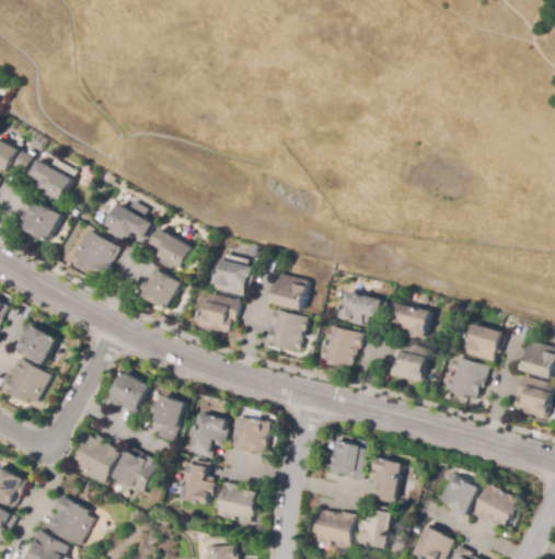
[(0,172),(0,141),(30,158),(22,172),(9,165),(6,172),(1,170),(0,172)]
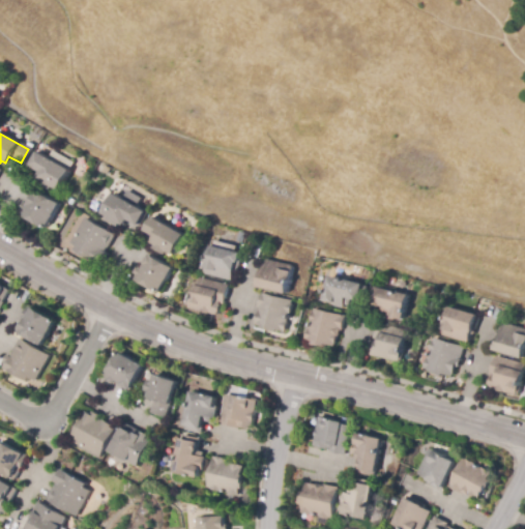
[(55,189),(50,186),(48,189),(35,182),(37,179),(34,177),(37,171),(27,165),(34,151),(66,170),(55,189)]
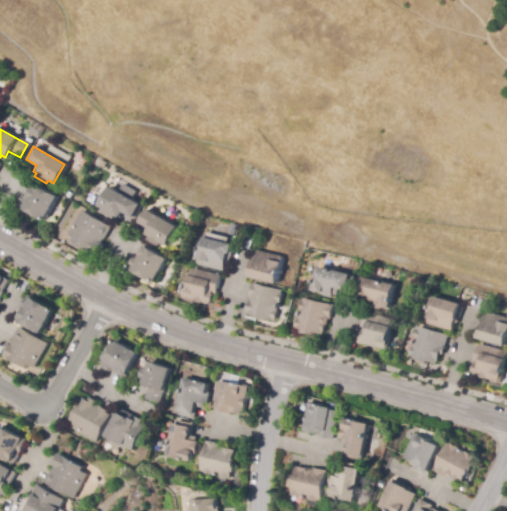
[(41,220),(16,206),(18,202),(17,201),(21,194),(22,194),(25,190),(27,192),(30,185),(31,186),(32,184),(55,195),(41,220)]
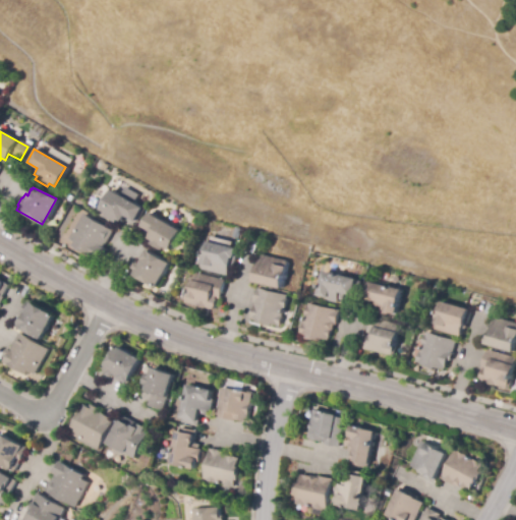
[(113,221),(103,216),(105,212),(99,209),(108,190),(139,209),(133,220),(121,214),(118,220),(115,218),(113,221)]
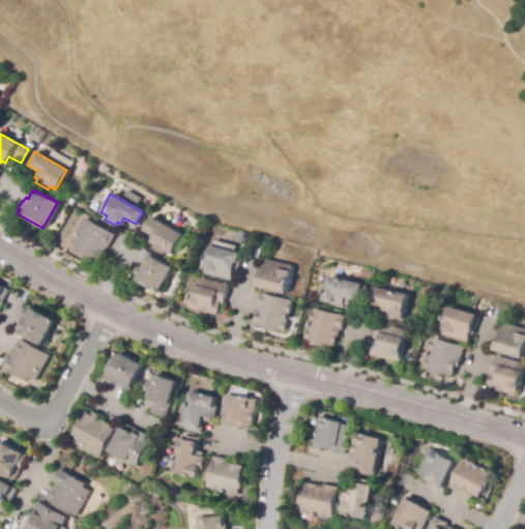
[(95,264),(70,250),(73,245),(67,242),(81,217),(111,234),(104,247),(103,246),(100,251),(104,253),(99,260),(98,259),(95,264)]
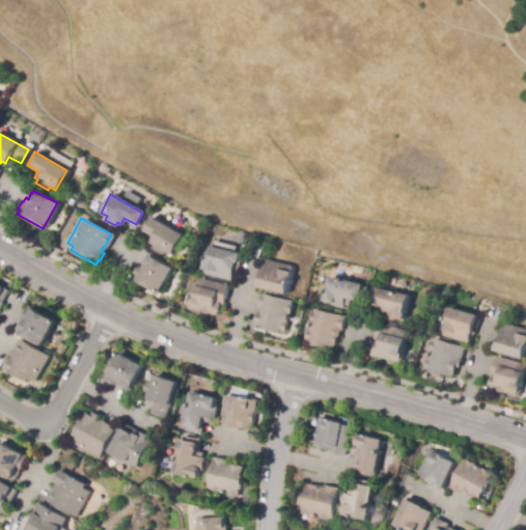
[(170,253),(164,250),(162,253),(151,247),(153,244),(149,242),(153,235),(142,230),(148,218),(180,234),(170,253)]
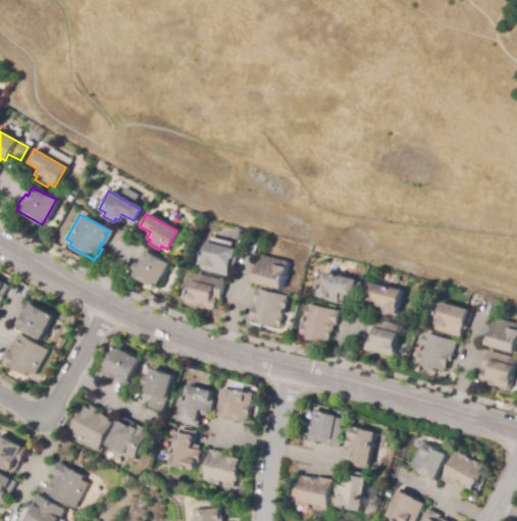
[(225,275),(199,269),(199,268),(198,267),(204,242),(234,248),(231,256),(233,257),(229,267),(227,266),(225,275)]
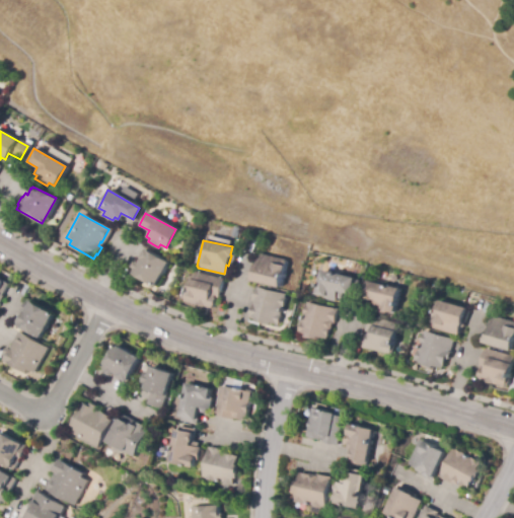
[(153,285),(128,272),(140,248),(165,263),(153,285)]
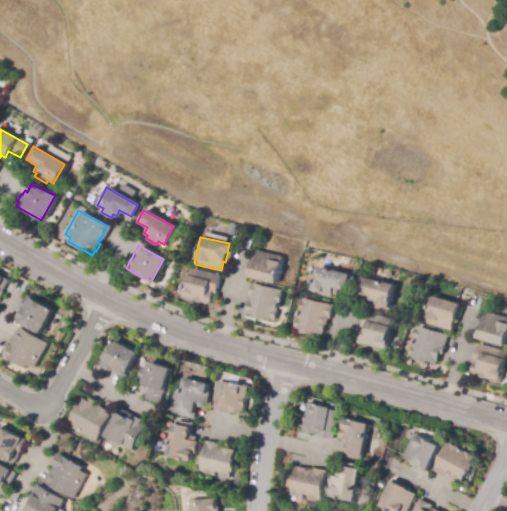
[(273,283),(245,276),(249,259),(251,259),(253,250),(278,256),(278,257),(279,257),(273,283)]
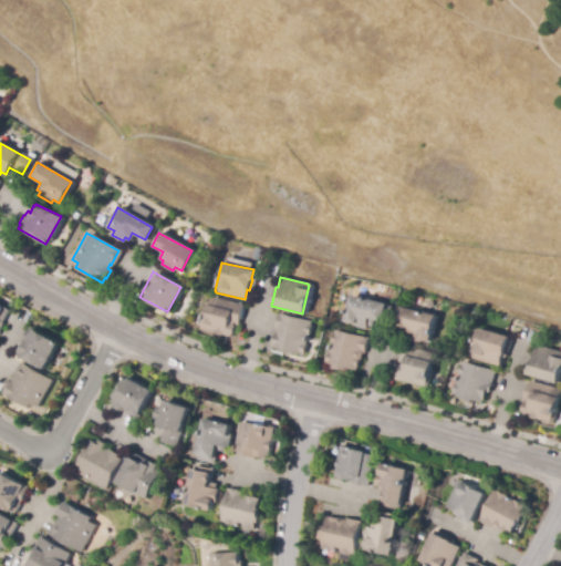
[(362,329),(349,326),(350,322),(341,321),(347,295),(384,304),(383,305),(387,306),(383,322),(370,319),(367,327),(363,326),(362,329)]
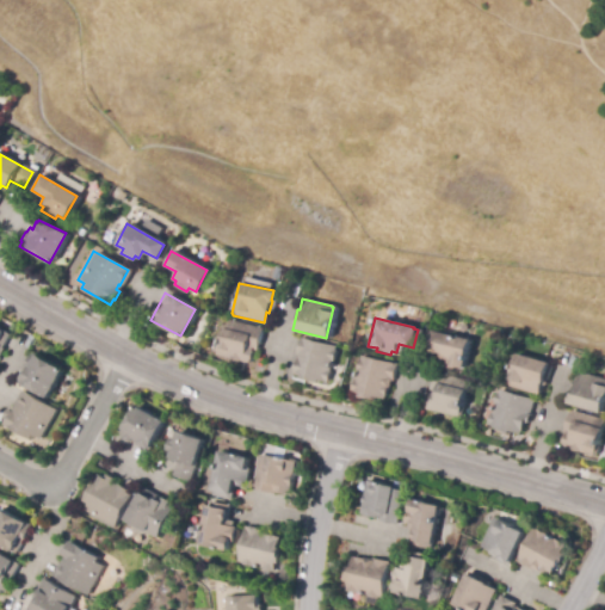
[(247,363),(215,355),(222,327),(223,328),(226,320),(259,327),(254,347),(251,347),(249,350),(252,351),(249,359),(248,359),(247,363)]
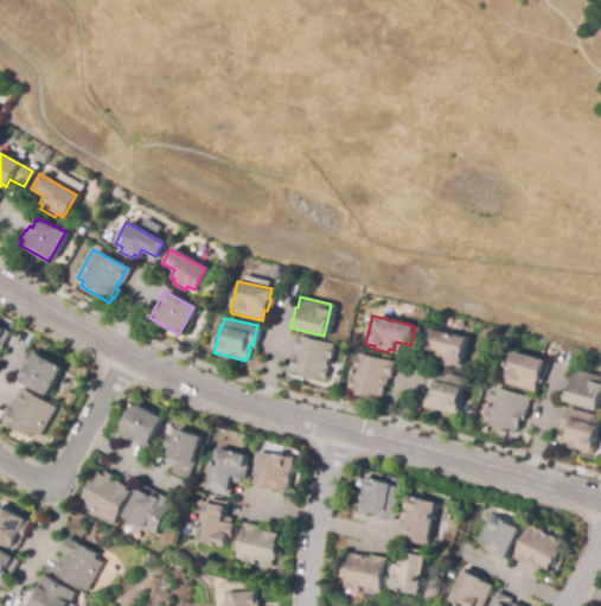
[(448,367),(433,363),(434,358),(428,357),(430,350),(416,348),(421,329),(426,330),(426,329),(464,337),(458,365),(448,363),(448,367)]
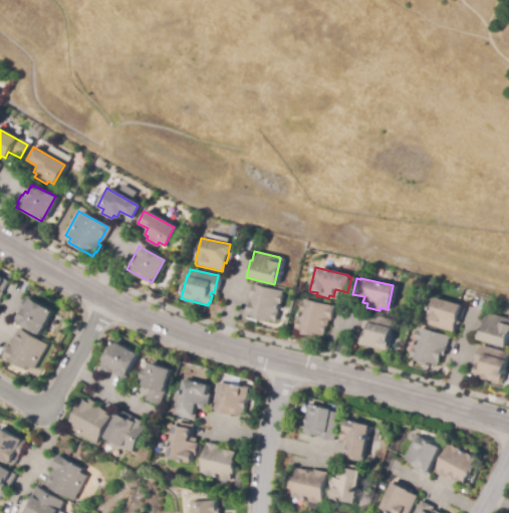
[(265,321),(252,318),(253,316),(244,314),(248,298),(246,297),(249,283),(279,291),(278,294),(279,294),(277,303),(276,303),(274,311),(275,311),(273,321),(265,319),(265,321)]
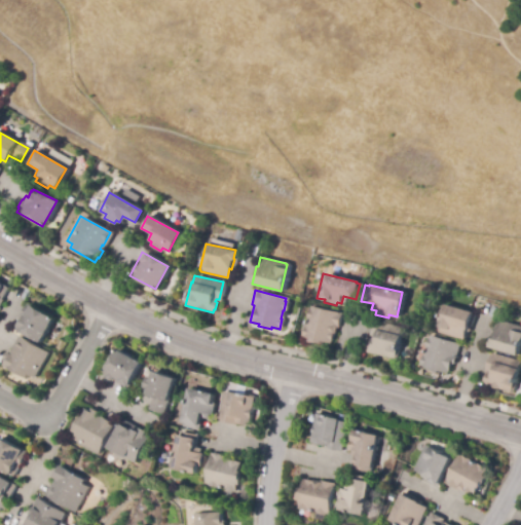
[(38,342),(15,329),(16,327),(15,326),(22,315),(19,313),(24,306),(27,302),(52,317),(38,342)]
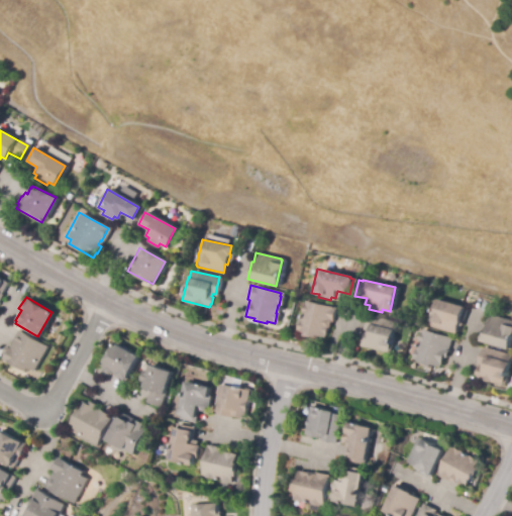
[(452,333),(427,326),(428,325),(426,324),(434,299),(464,307),(458,326),(455,325),(452,333)]
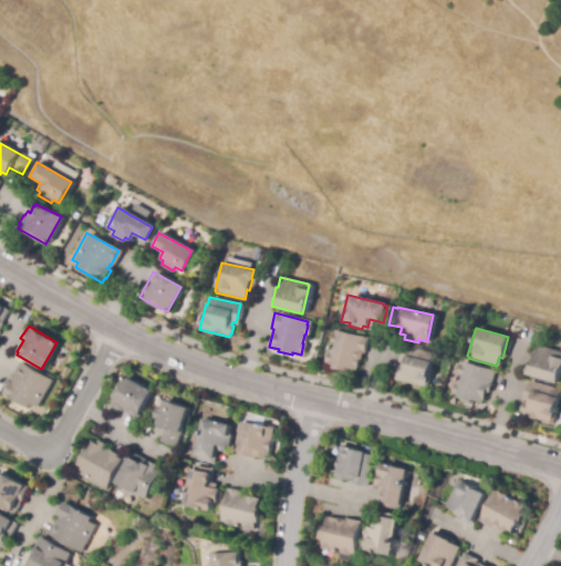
[(354,370),(344,368),(343,369),(338,368),(338,370),(330,368),(330,364),(322,362),(329,332),(330,332),(331,329),(364,337),(361,353),(359,352),(357,360),(356,359),(354,370)]
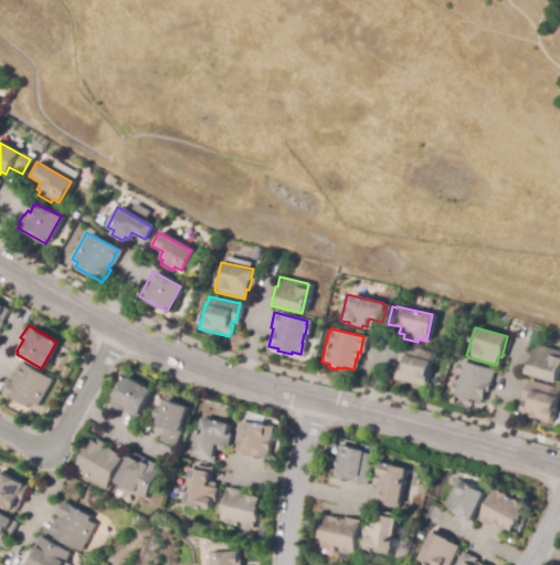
[(559,357),(552,383),(522,373),(525,363),(528,364),(529,359),(525,358),(527,352),(530,353),(532,344),(559,353),(559,357)]
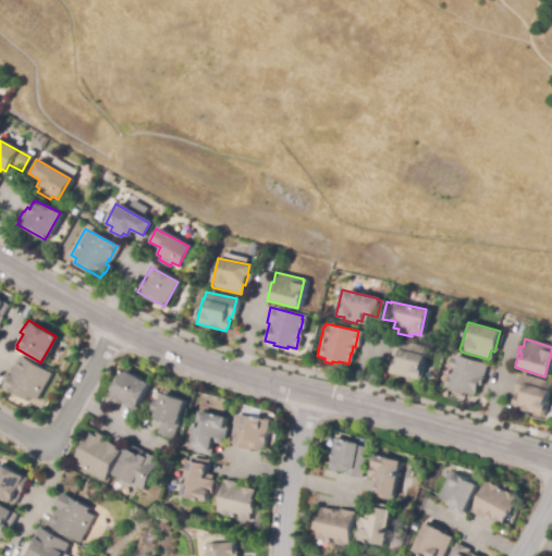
[(418,380),(385,372),(389,358),(390,359),(391,356),(388,355),(392,340),(424,347),(418,369),(420,370),(418,380)]
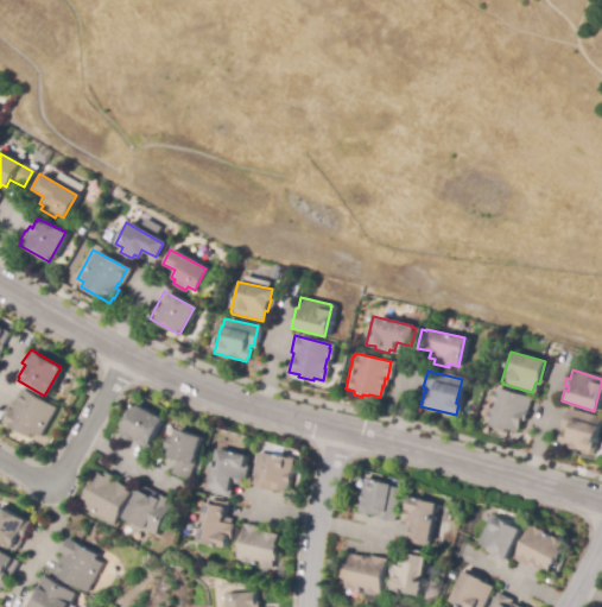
[(26,437),(0,422),(4,416),(0,413),(4,406),(7,409),(19,387),(52,408),(36,436),(29,432),(26,437)]
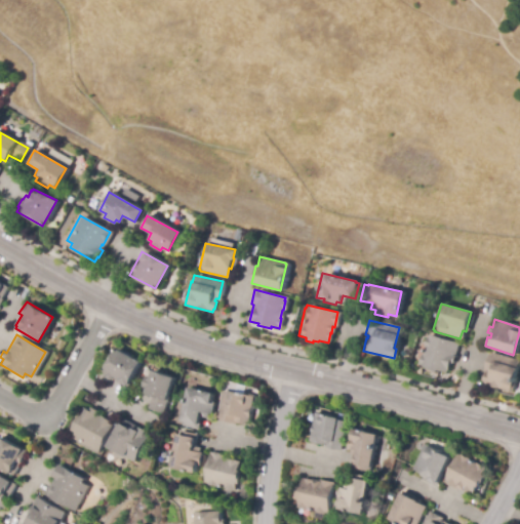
[(435,372),(430,371),(430,369),(423,367),(424,366),(415,364),(424,336),(425,337),(426,334),(455,343),(452,355),(453,355),(450,363),(447,362),(445,370),(444,372),(436,370),(435,372)]
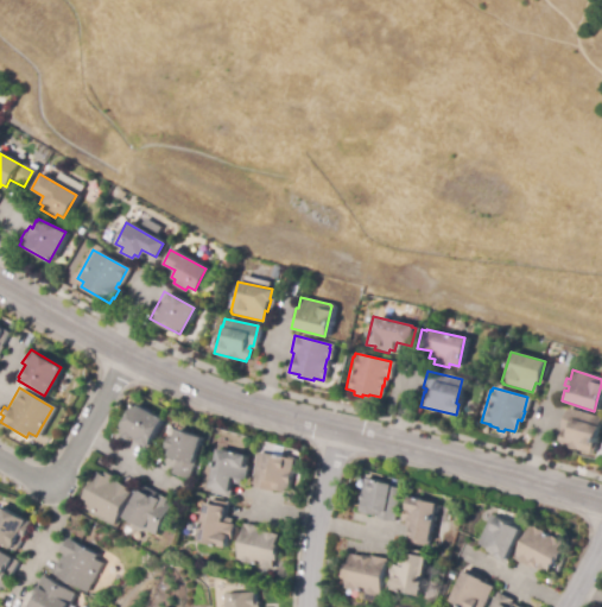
[(145,449),(119,435),(121,431),(119,430),(133,403),(162,419),(145,449)]
